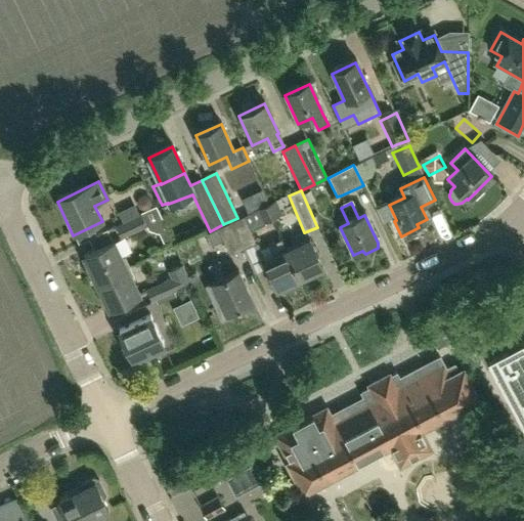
[(276,204),(266,208),(271,220),(281,216),(276,204)]
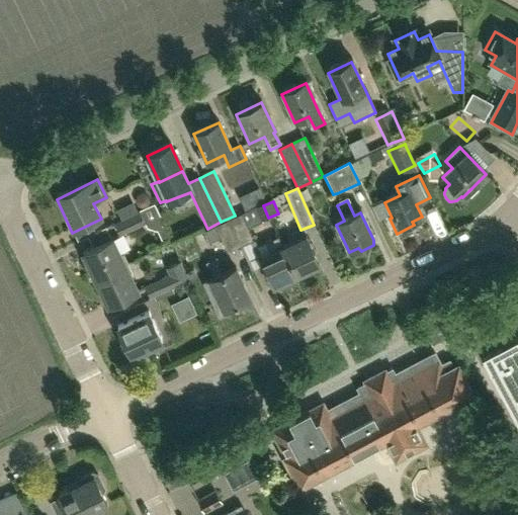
[(268,218),(263,205),(253,209),(259,222),(261,221),(268,218)]
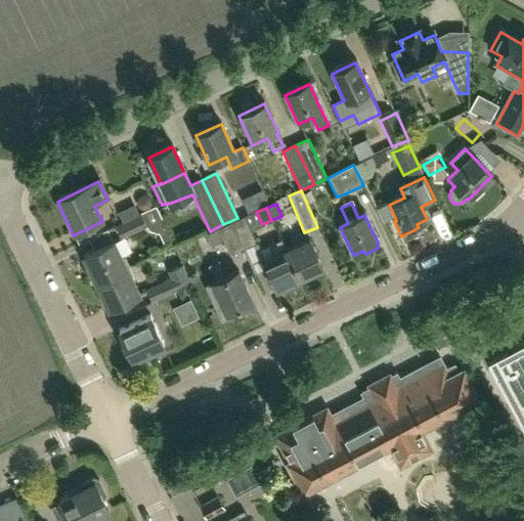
[(156,209),(141,216),(147,227),(149,232),(158,235),(167,231),(156,209)]
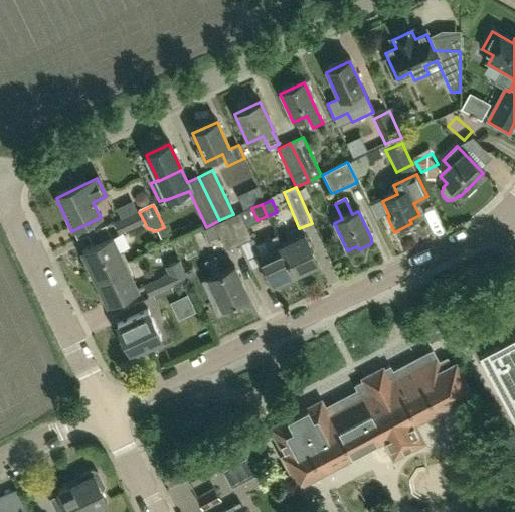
[(145,223),(139,212),(114,224),(119,235),(145,223)]
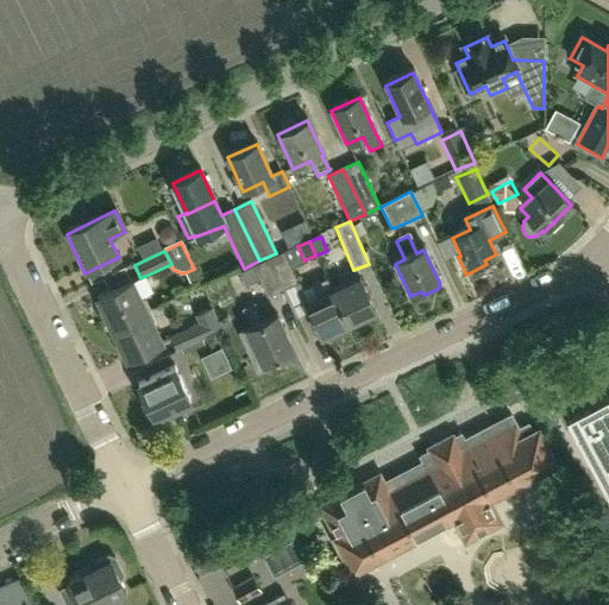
[(267,262),(281,292),(297,284),(283,253),(267,262)]
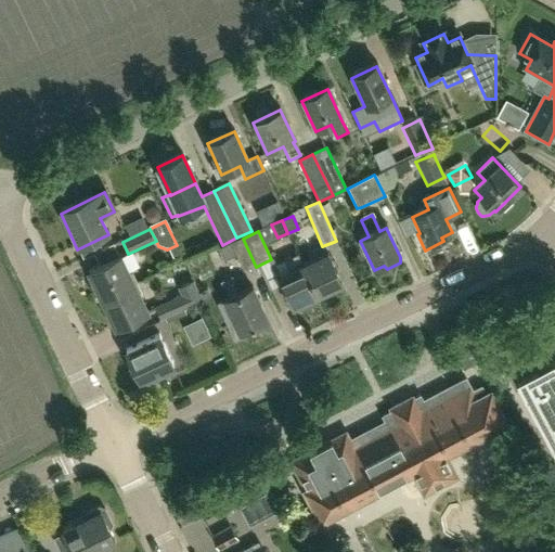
[(244,272),(256,267),(243,239),(218,249),(224,261),(236,256),(244,272)]
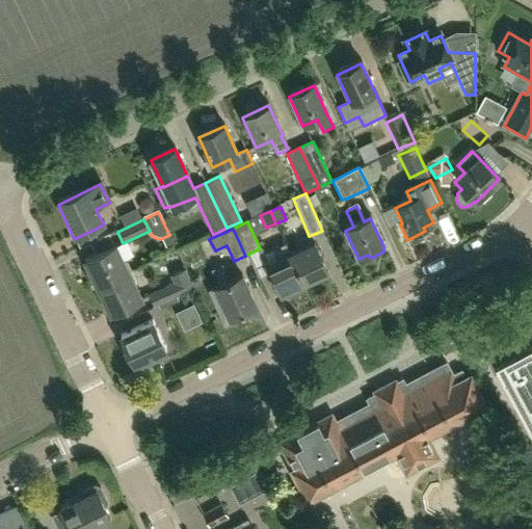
[(290,257),(292,257),(286,244),(272,250),(278,263),(267,268),(280,296),(286,293),(288,297),(301,290),(300,287),(303,285),(290,257)]
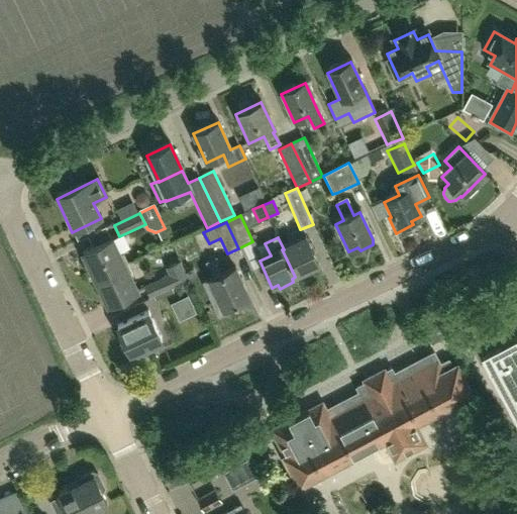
[(318,266),(305,238),(284,249),(282,249),(295,277),(300,275),(302,278),(315,272),(313,269),(318,266)]
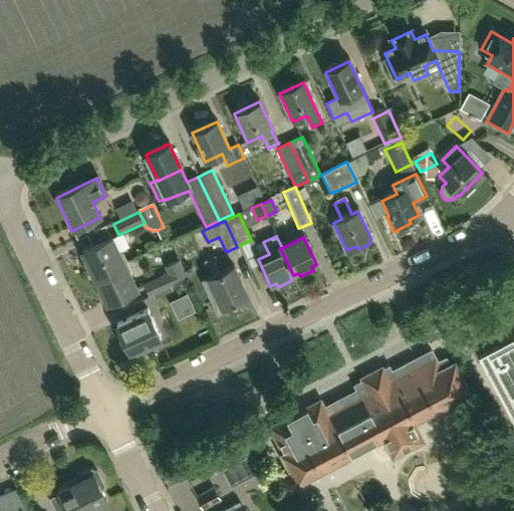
[(94,279),(123,265),(111,239),(81,253),(94,279)]
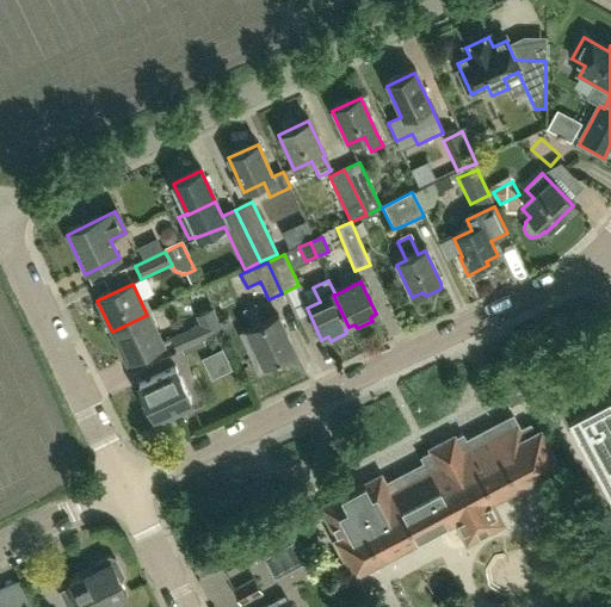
[(229,297),(215,308),(223,320),(239,308),(229,297)]
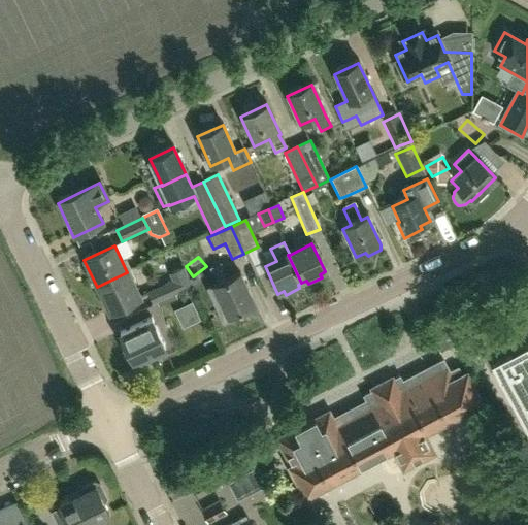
[(239,312),(253,305),(239,275),(227,281),(220,266),(209,271),(217,286),(205,291),(222,327),(241,318),(239,312)]
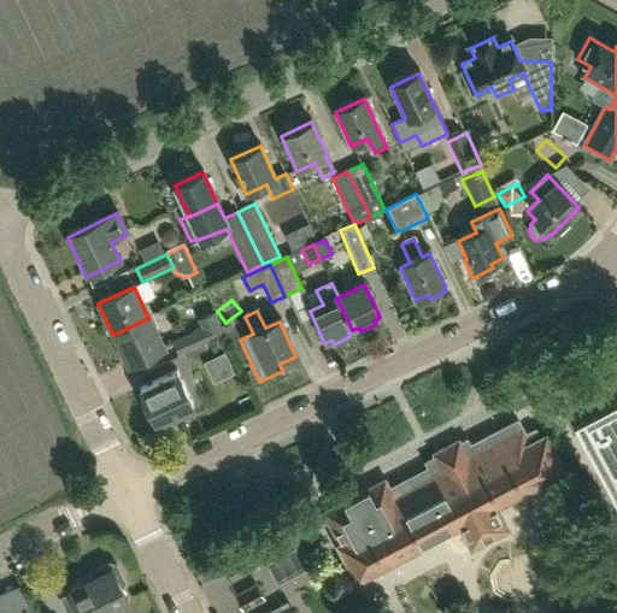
[(178,357),(225,335),(216,313),(198,320),(201,329),(172,342),(178,357)]
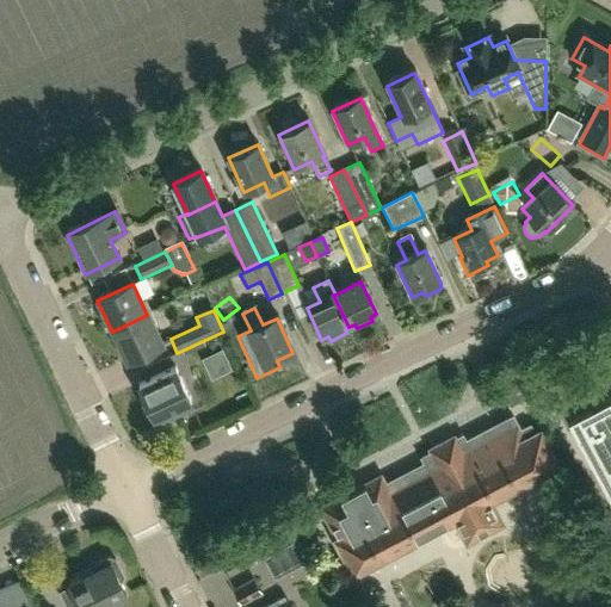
[(147,315),(112,332),(128,363),(162,346),(147,315)]
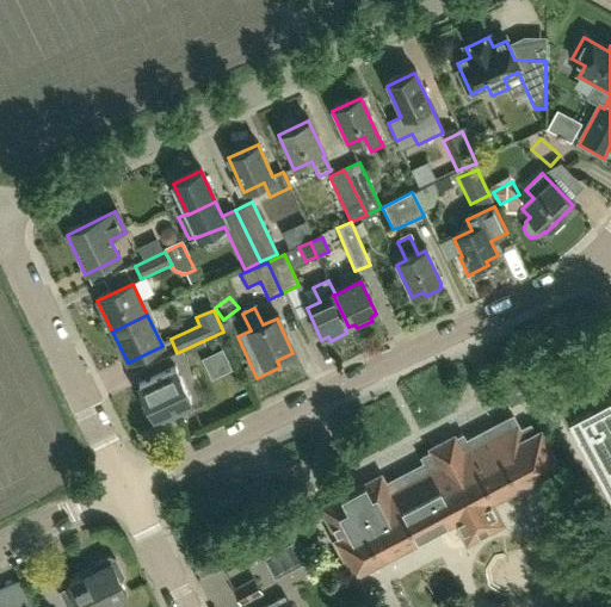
[(210,352),(216,377),(235,372),(230,347),(210,352)]
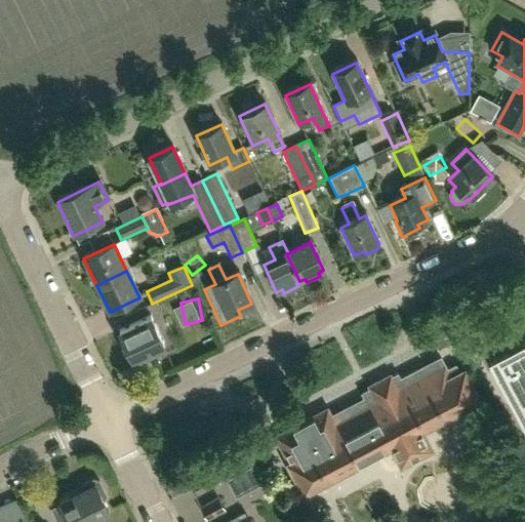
[(151,318),(119,333),(125,346),(120,348),(126,360),(131,358),(132,360),(164,346),(151,318)]
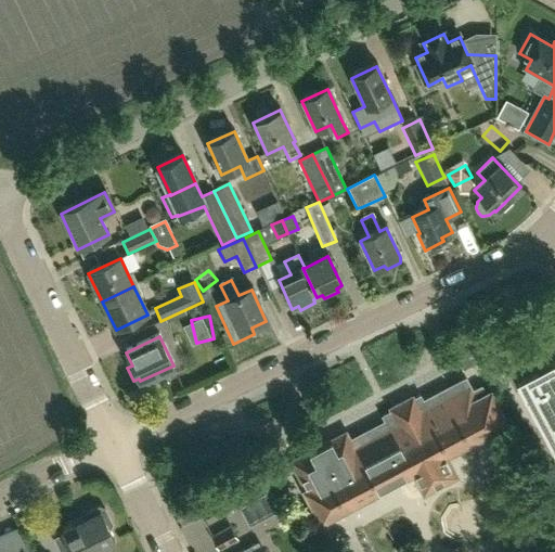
[(463,374),(483,362),(474,343),(453,355),(463,374)]
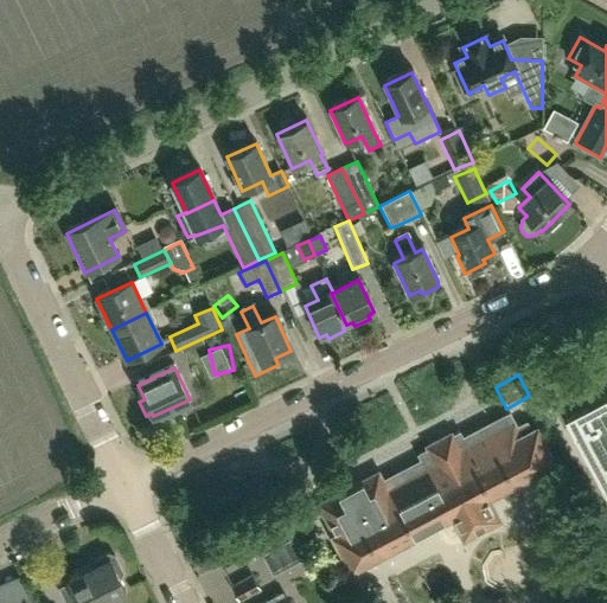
[(606,393),(592,402),(586,405),(589,414),(569,424),(606,496),(606,393)]
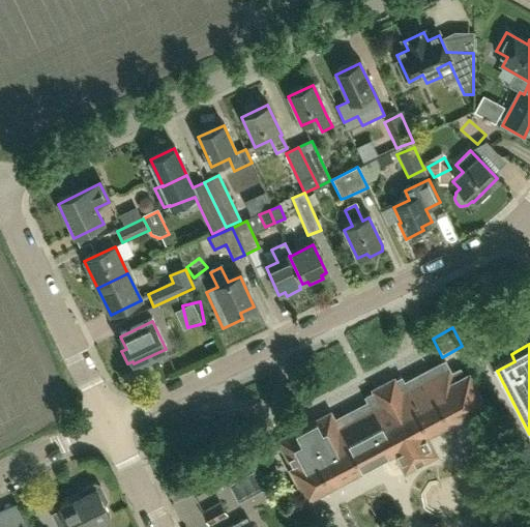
[(329,415),(277,443),(293,470),(292,470),(307,499),(395,452),(405,470),(435,455),(425,436),(483,405),(469,377),(459,382),(454,375),(450,377),(444,364),(398,389),(393,381),(373,392),(372,392),(373,394),(366,398),(367,399),(369,402),(343,416),(337,418),(333,421),(329,415)]
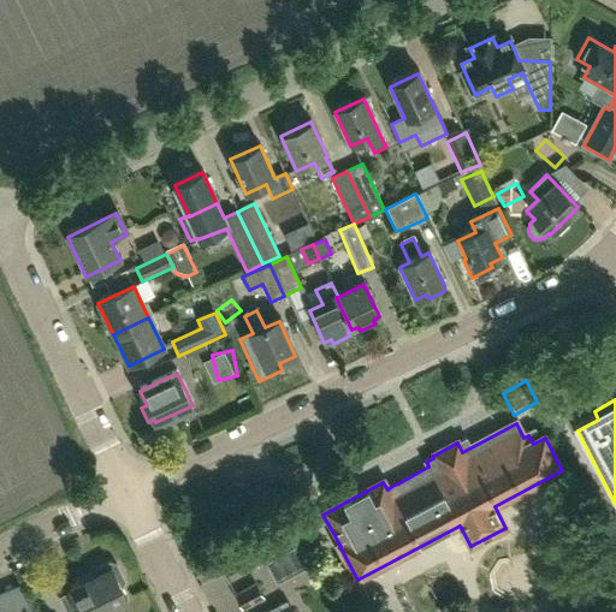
[(81,583),(69,589),(80,611),(110,611),(129,602),(120,587),(125,581),(117,563),(110,560),(81,575),(81,583)]
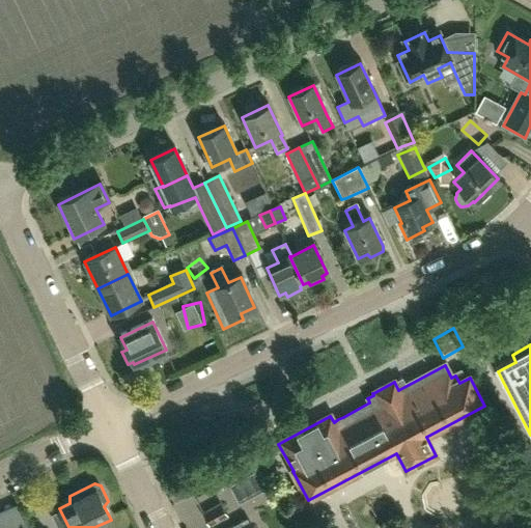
[(221,505),(202,516),(207,527),(211,527),(227,518),(221,505)]
